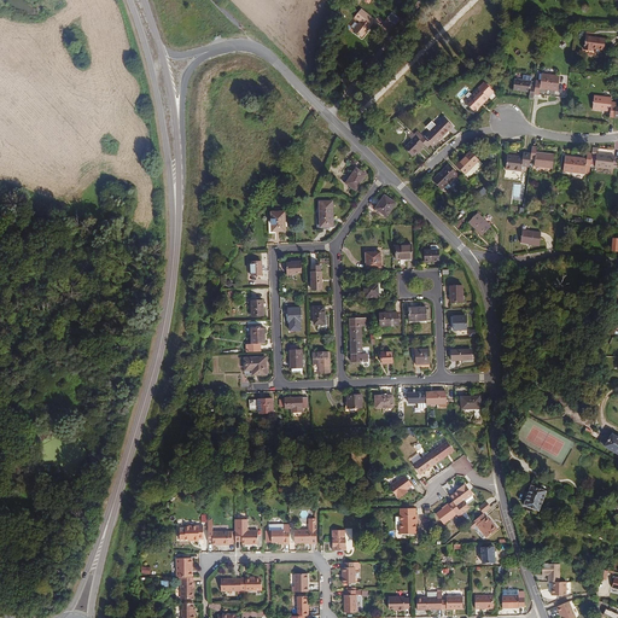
[(378,23),(363,11),(356,19),(362,24),(355,31),(363,39),(374,27),(382,33),(384,29),(378,23)]
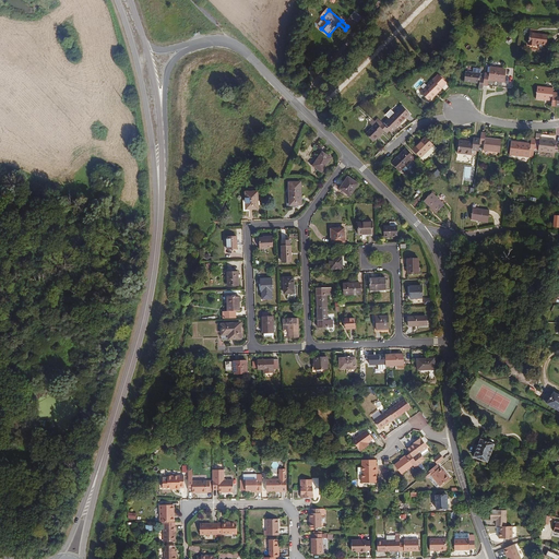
[(546,45),(547,36),(530,34),(528,46),(535,47),(535,44),(546,45)]
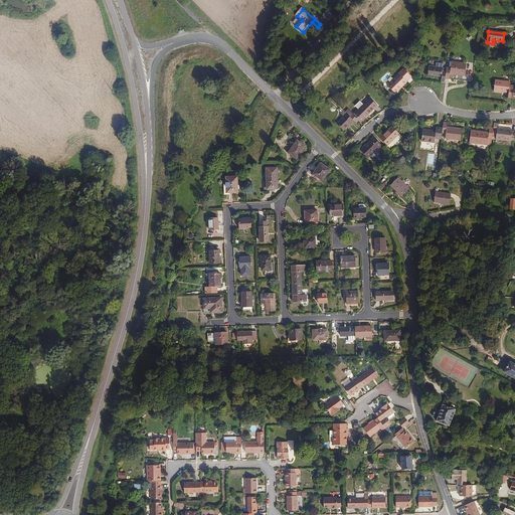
[(467,78),(468,64),(460,63),(453,63),(452,68),(448,68),(448,70),(447,79),(451,80),(451,76),(462,77),(467,78)]
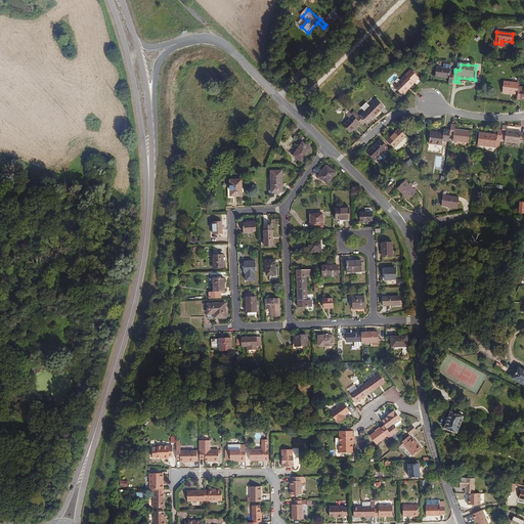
[(454,81),(455,72),(451,72),(451,70),(437,68),(437,77),(447,78),(450,79),(449,84),(454,84),(454,81)]
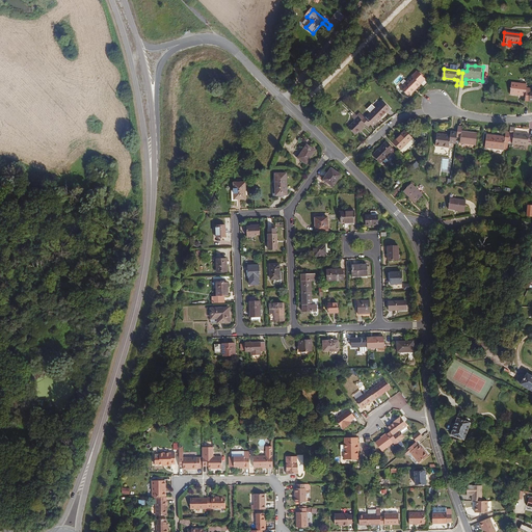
[(425,79),(423,78),(417,73),(401,89),(409,97),(419,85),(425,79)]
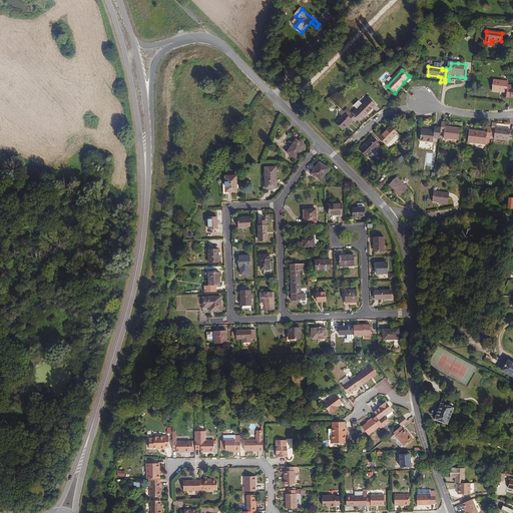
[(510,86),(510,84),(507,84),(507,80),(492,79),(491,90),(506,91),(505,96),(506,96),(509,97),(510,86)]
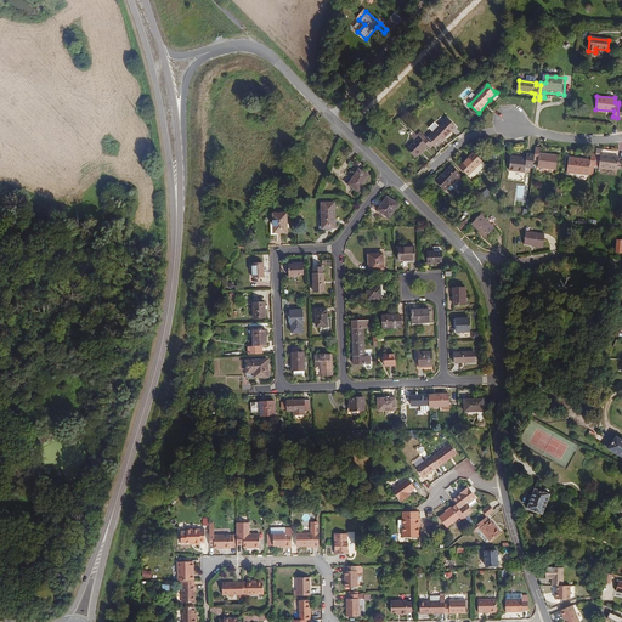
[(452,133),(457,128),(448,119),(440,128),(435,122),(429,129),(434,134),(429,139),(420,131),(418,135),(429,146),(431,148),(435,146),(437,147),(446,139),(447,140),(453,134),(452,133)]
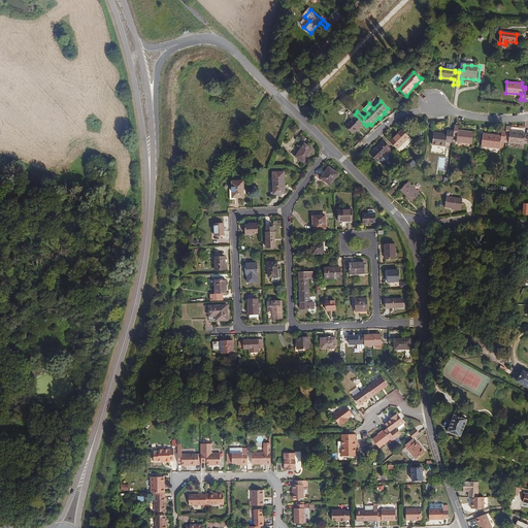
[(355,114),(353,112),(349,117),(353,120),(345,127),(353,134),(356,131),(358,132),(362,128),(361,128),(364,124),(355,114)]
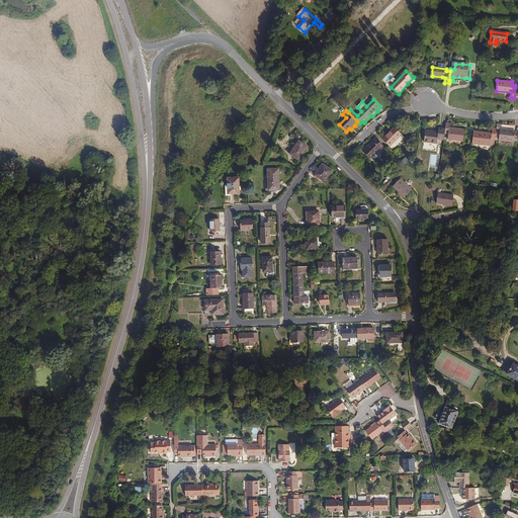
[(463,142),(464,130),(450,127),(450,123),(446,123),(446,128),(446,132),(449,132),(448,141),(463,142)]
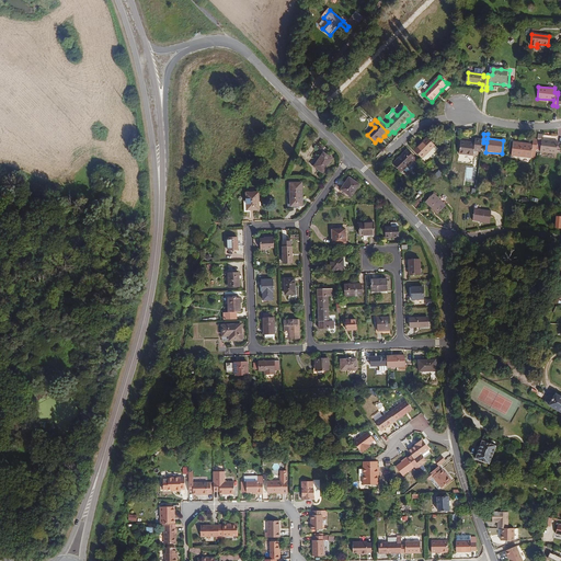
[(557,155),(558,141),(541,140),(542,134),(538,134),(538,141),(537,150),(540,150),(540,152),(557,155)]
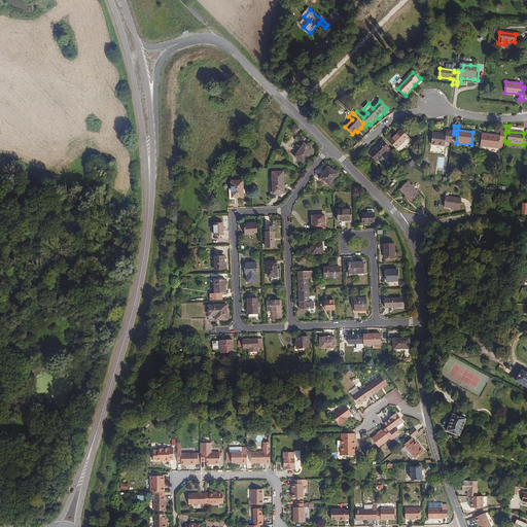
[(388,135),(389,136),(396,129),(395,128),(388,135)]
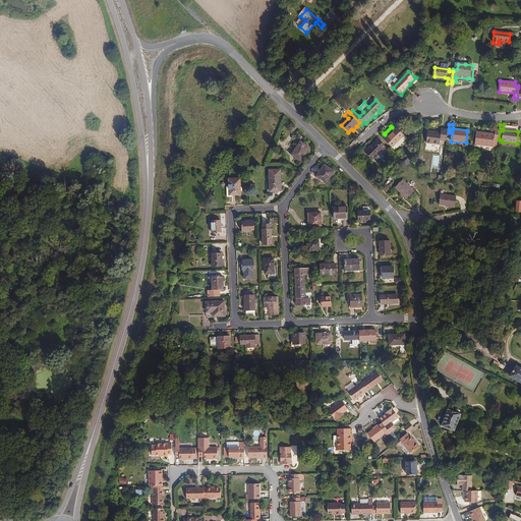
[(393,148),(404,135),(395,127),(391,132),(393,133),(386,141),(393,148)]
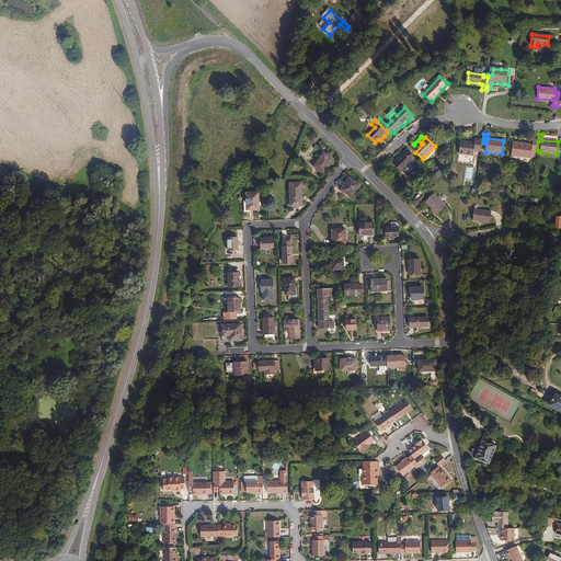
[(482,151),(483,142),(483,139),(476,139),(474,141),(460,140),(459,153),(473,156),(473,153),(481,153),(482,151)]
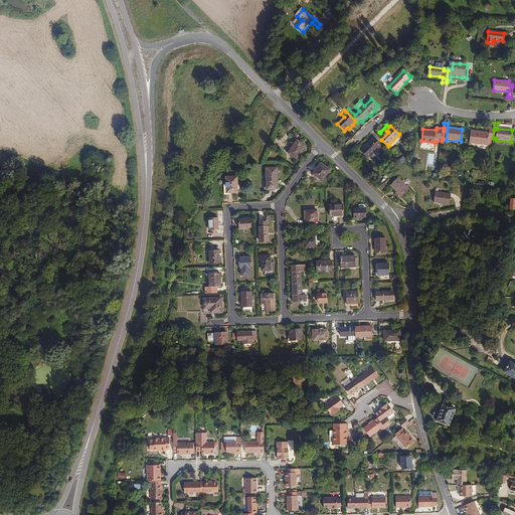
[(487,145),(488,139),(492,139),(493,138),(494,130),(489,130),(489,132),(470,131),(469,143),(472,143),(487,145)]
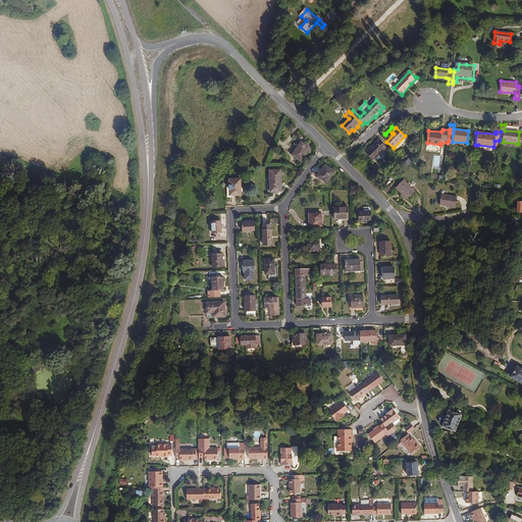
[(386,142),(394,134),(392,133),(384,141),(386,142)]
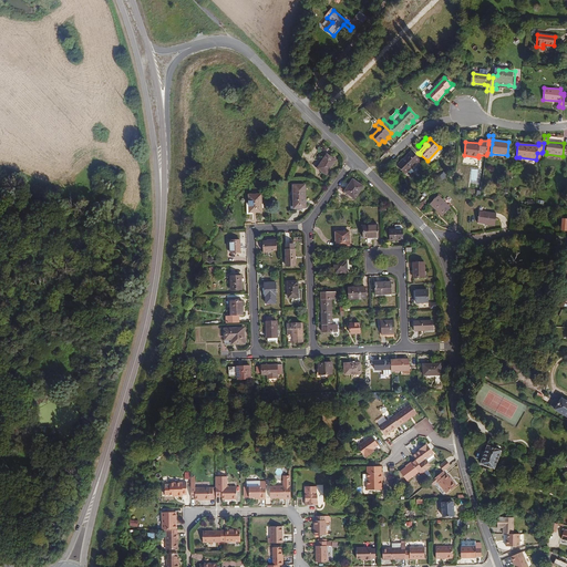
[(431,164),(443,151),(440,147),(428,161),(431,164)]
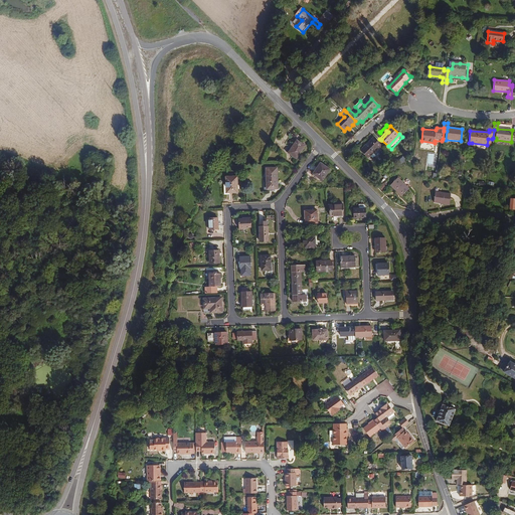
[(369,158),(382,145),(375,137),(362,150),(369,158)]
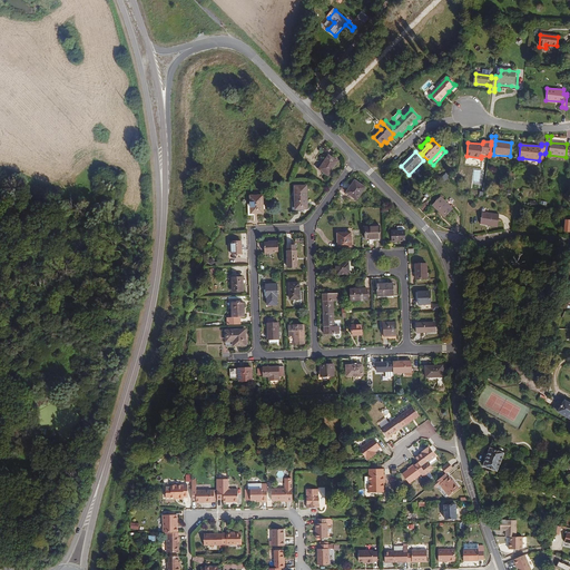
[(330,177),(340,161),(335,158),(334,159),(328,156),(318,170),(320,170),(330,177)]
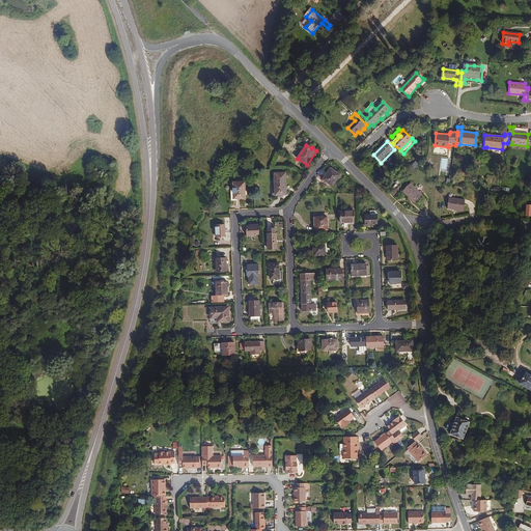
[(332,188),(340,175),(330,168),(322,180),(332,188)]
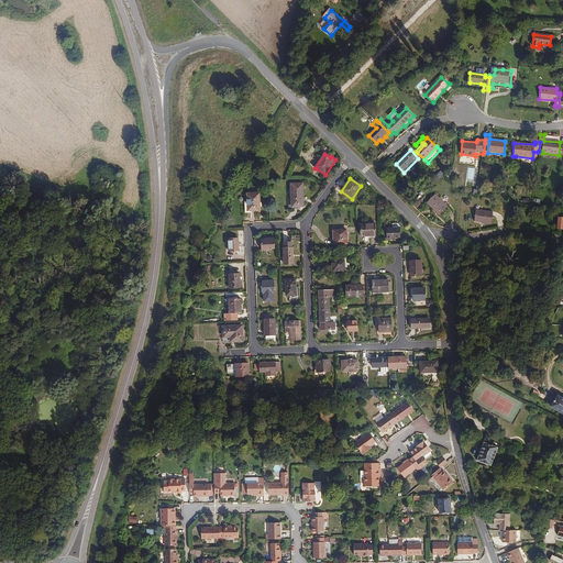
[(305,208),(302,184),(291,184),(290,184),(291,209),(305,208)]
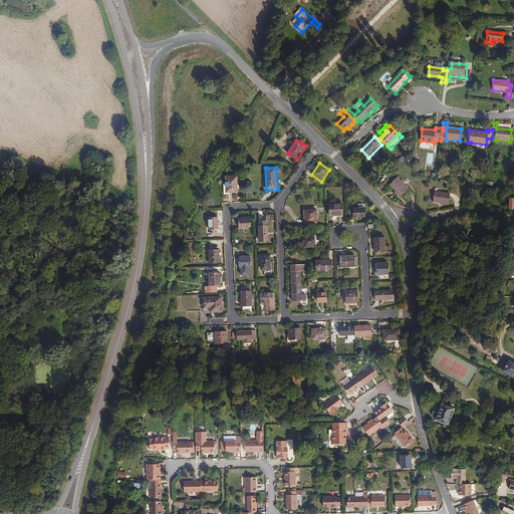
[(239,194),(237,176),(225,177),(226,185),(226,194),(229,194),(239,194)]
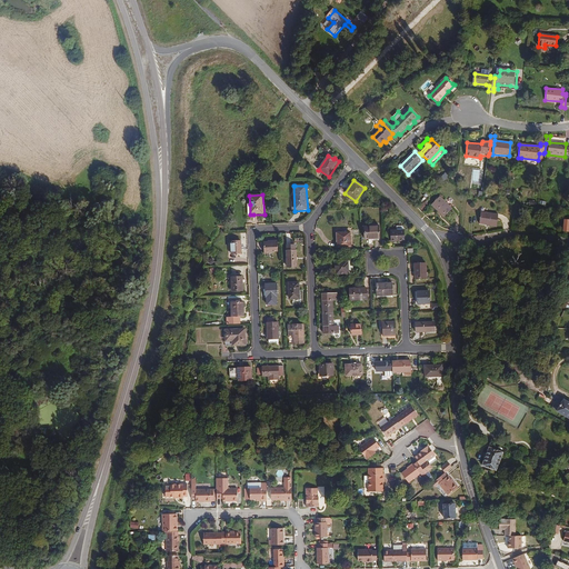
[(453,209),(440,197),(431,206),(445,218),(453,209)]
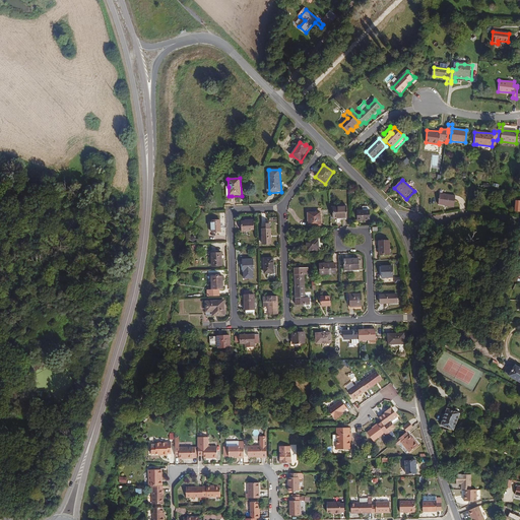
[(454,207),(455,196),(439,194),(437,205),(454,207)]
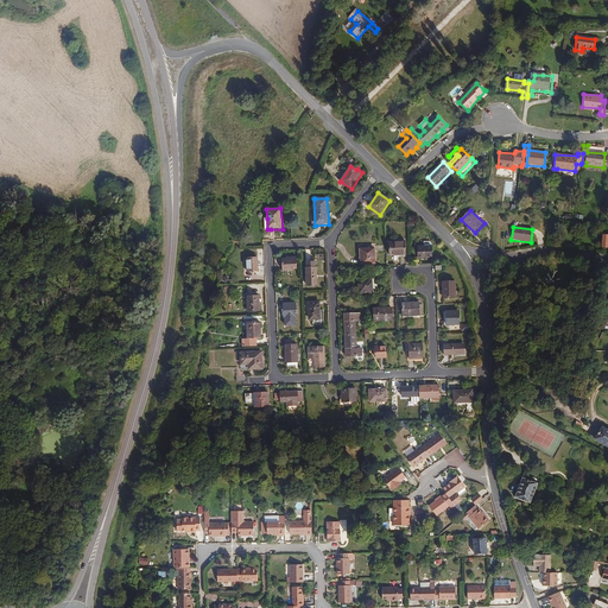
[(406,257),(405,241),(390,242),(390,258),(406,257)]
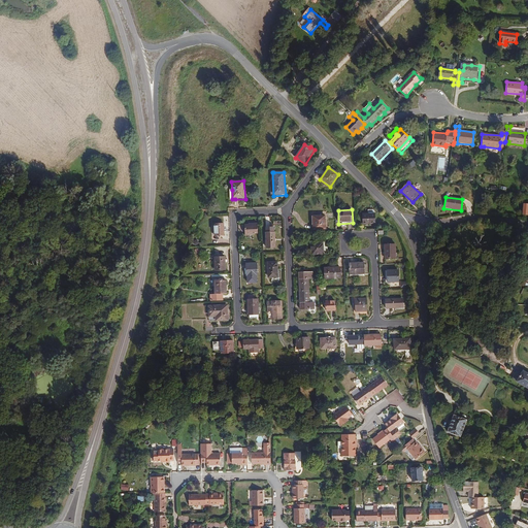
[(376,224),(375,215),(363,215),(363,225),(376,224)]
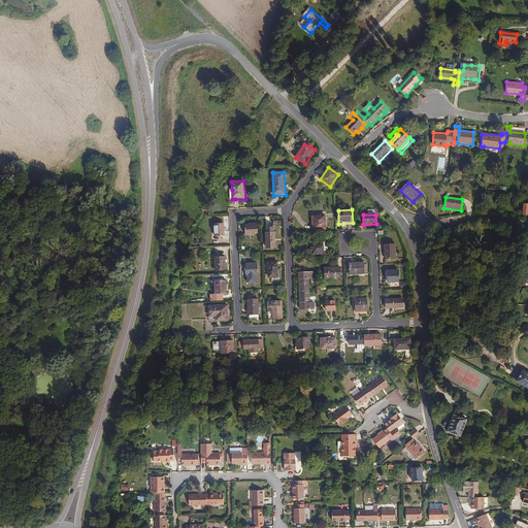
[(326,216),(325,216),(312,217),(314,229),(314,231),(327,230),(326,216)]
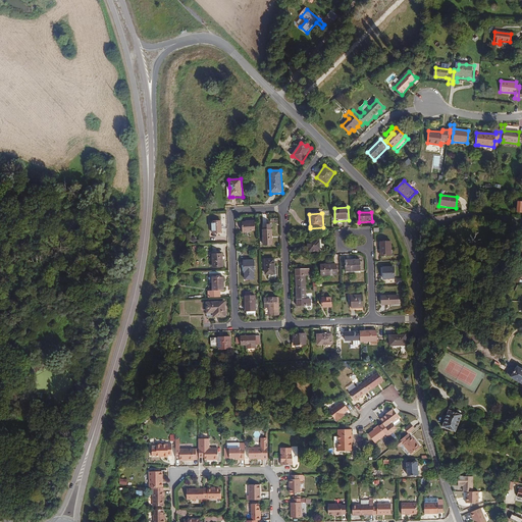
[(256,231),(255,221),(249,221),(249,223),(243,223),(243,232),(253,232),(253,231),(256,231)]
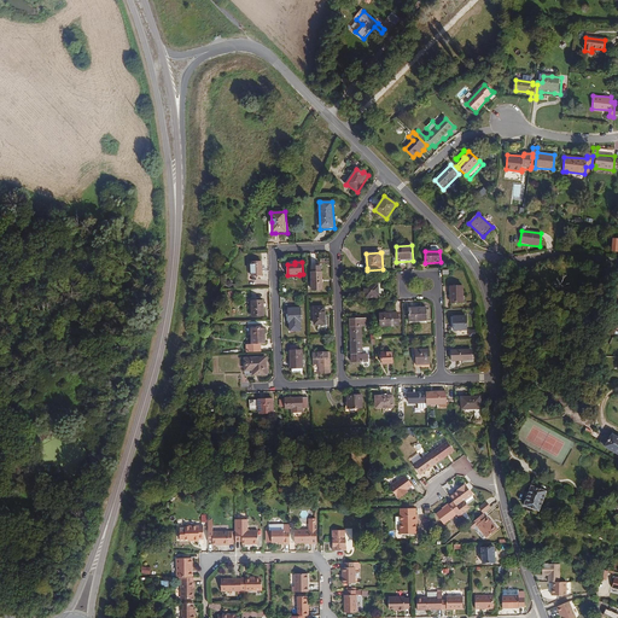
[(262,278),(261,263),(250,263),(250,279),(262,278)]
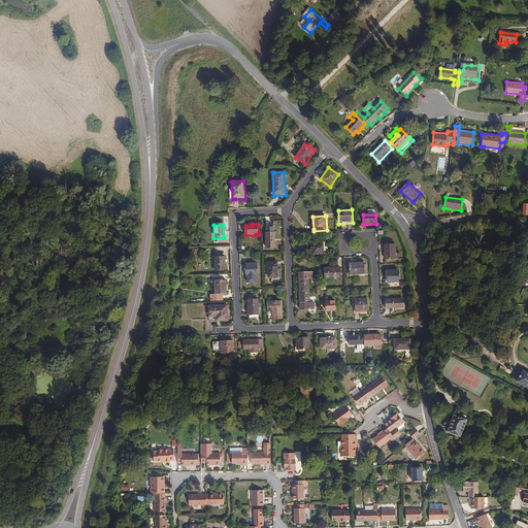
[(275,249),(274,234),(273,234),(266,234),(266,249),(275,249)]
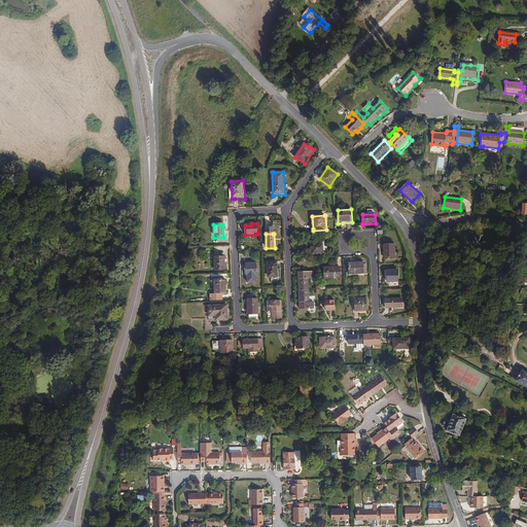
[(320,252),(319,245),(319,240),(316,240),(313,240),(308,240),(308,242),(304,242),(304,254),(320,253),(320,252)]
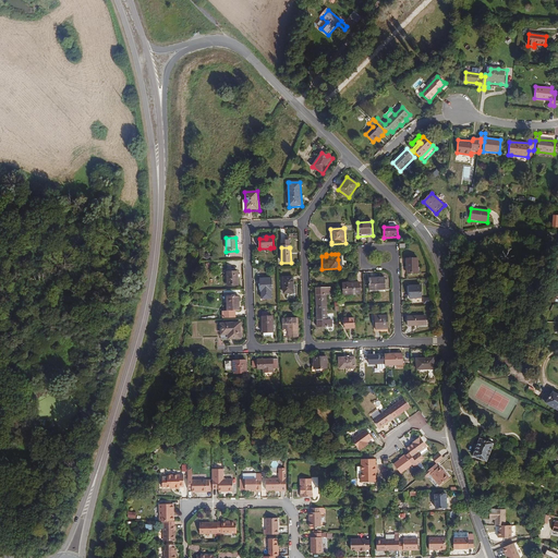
[(420,275),(419,258),(407,258),(408,275),(420,275)]
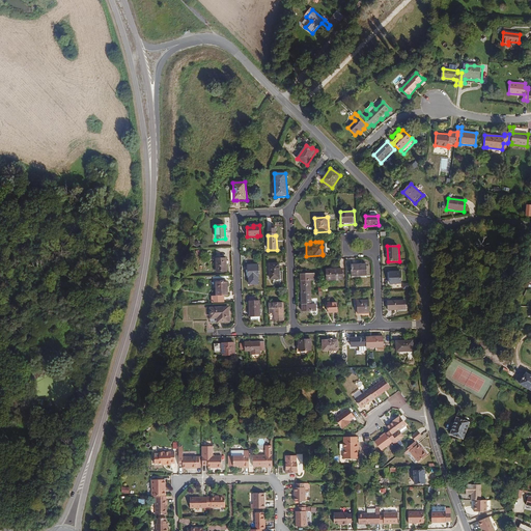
[(227,273),(227,260),(216,260),(217,274),(227,273)]
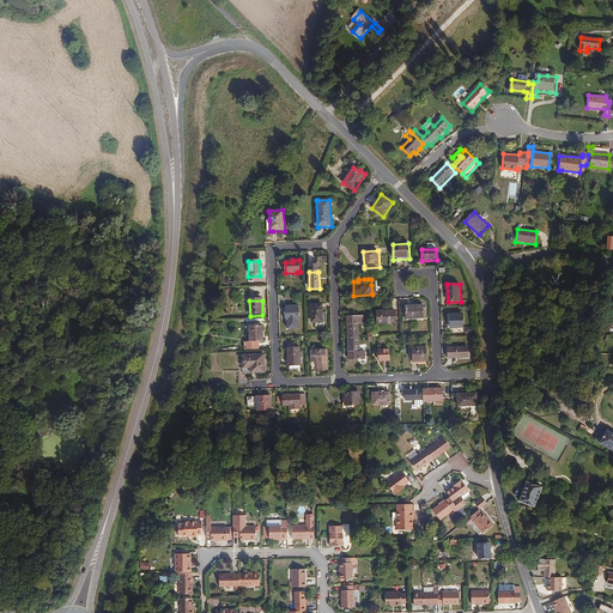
[(423,316),(422,304),(405,304),(405,317),(423,316)]
